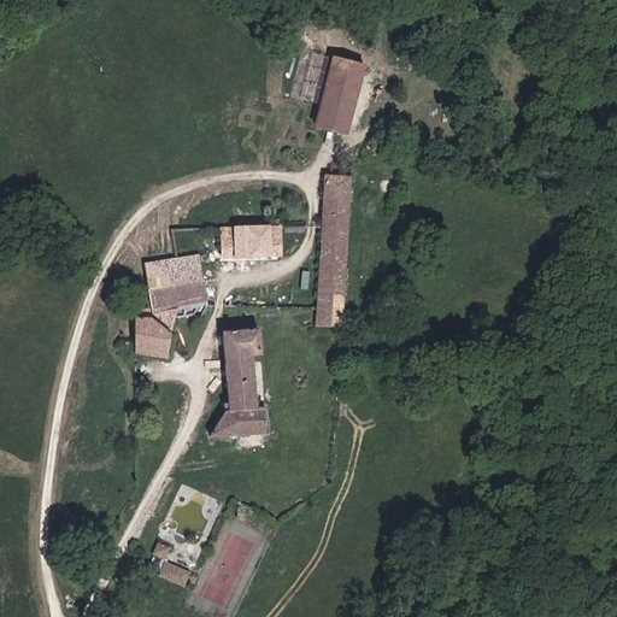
[(321,105),(333,59),(312,53),(300,100),(321,105)]
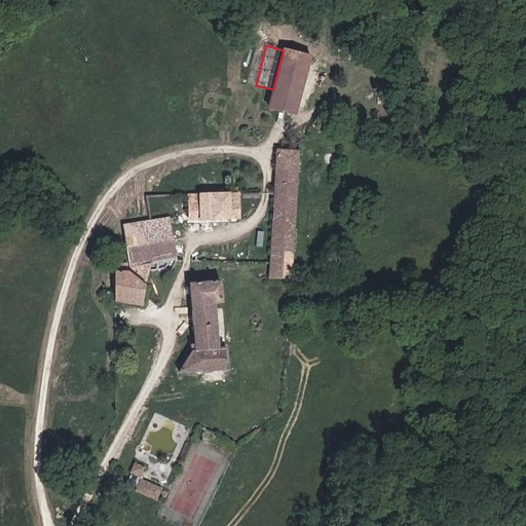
[(295,115),(310,58),(284,50),(273,89),(269,108),(295,115)]
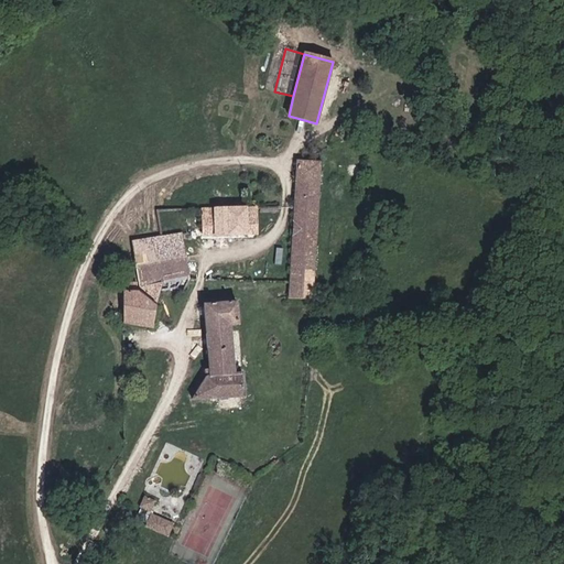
[(312,299),(320,162),(296,161),(289,297),(312,299)]
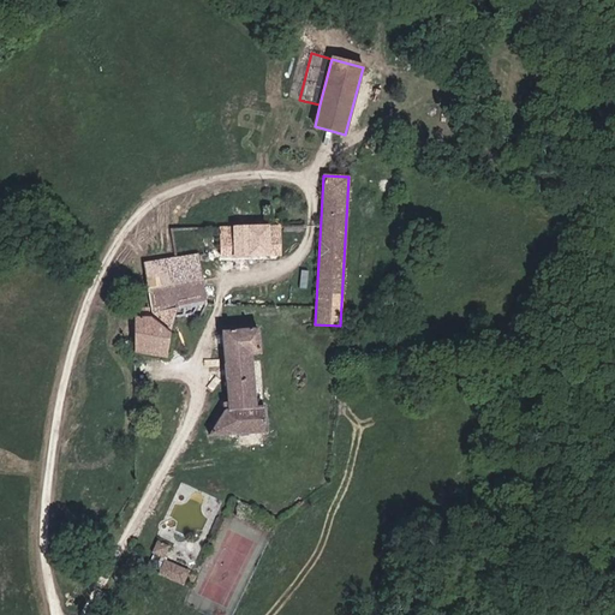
[(280,255),(279,226),(220,228),(221,257),(280,255)]
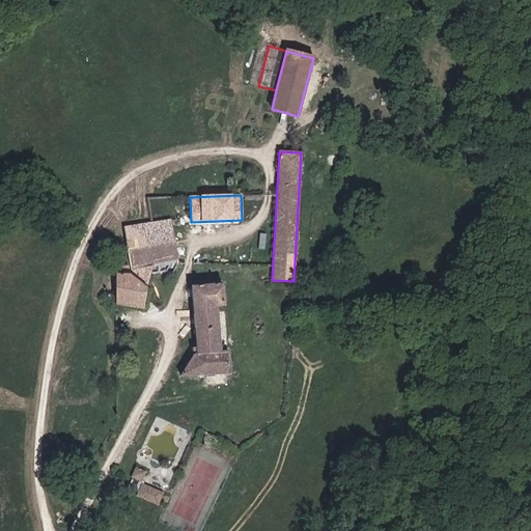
[(178,263),(171,221),(123,228),(131,267),(124,267),(124,275),(115,275),(115,304),(142,308),(146,287),(150,274),(166,272),(173,274),(178,263)]
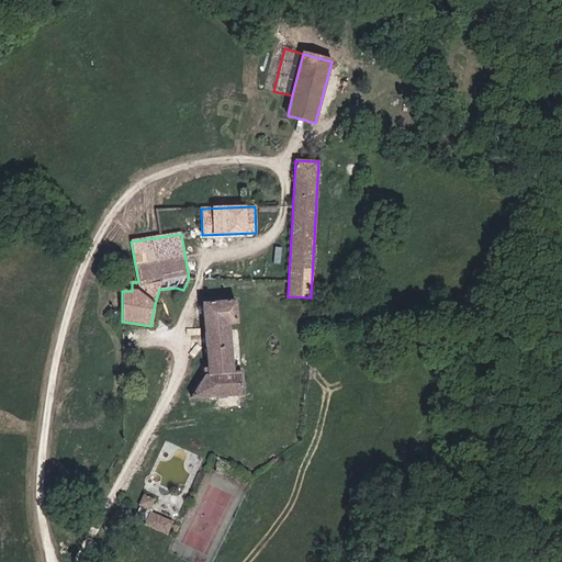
[(233,372),(229,324),(237,323),(235,301),(203,303),(209,373),(191,397),(218,396),(218,405),(221,406),(237,405),(239,403),(238,395),(243,395),(242,372),(233,372)]
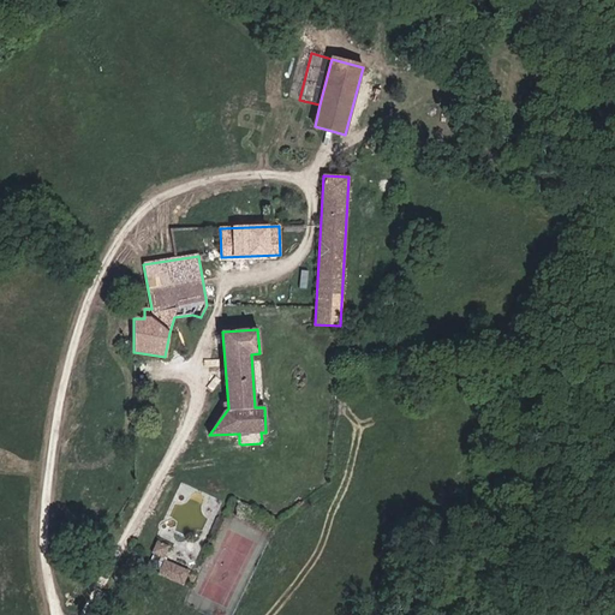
[(183,584),(187,572),(162,561),(168,547),(157,541),(151,553),(155,554),(149,566),(161,571),(160,574),(183,584)]
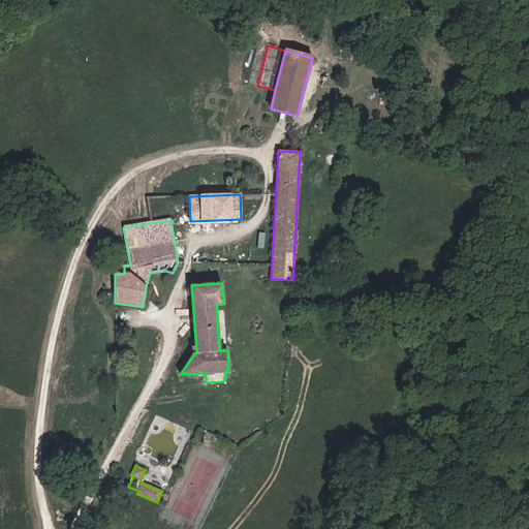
All buildings are outlined.
